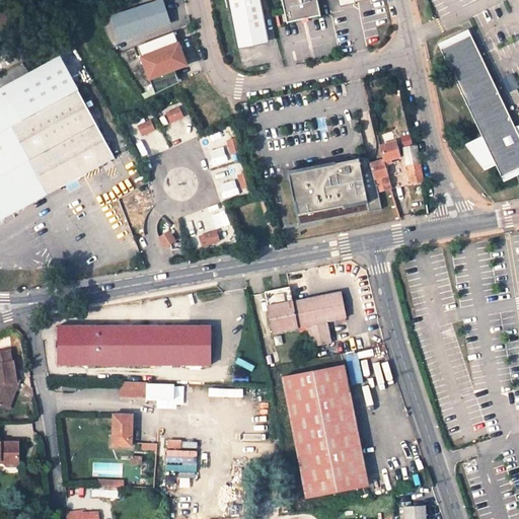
[(161,0),(109,17),(119,43),(170,25),(161,0)]
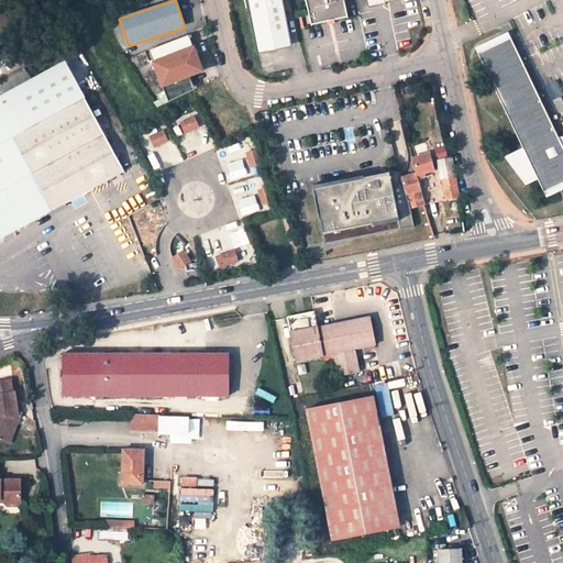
[(244,0),(256,54),(291,48),(280,0),(244,0)]
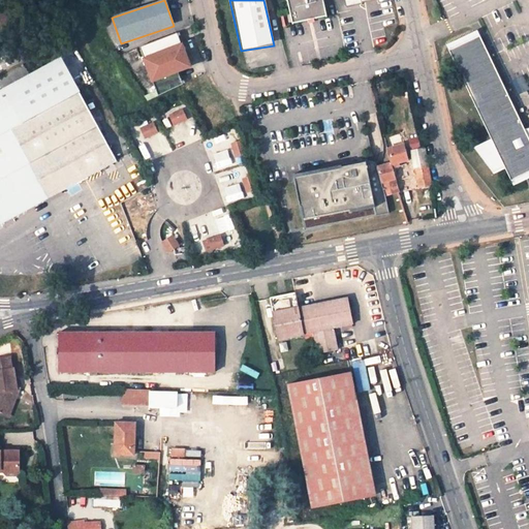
[(322,0),(286,0),(292,25),(327,17),(322,0)]
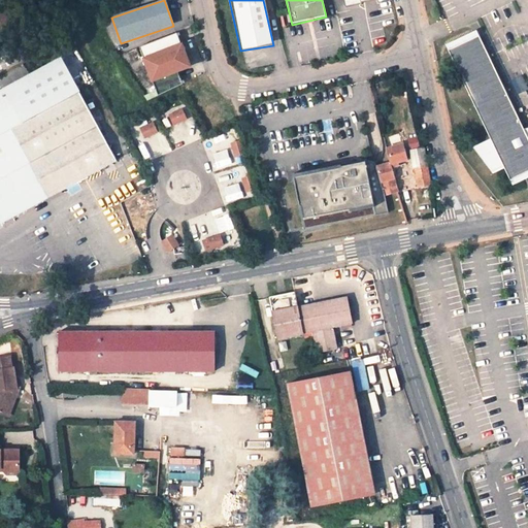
[(176,33),(139,46),(157,94),(183,84),(177,71),(190,66),(176,33)]
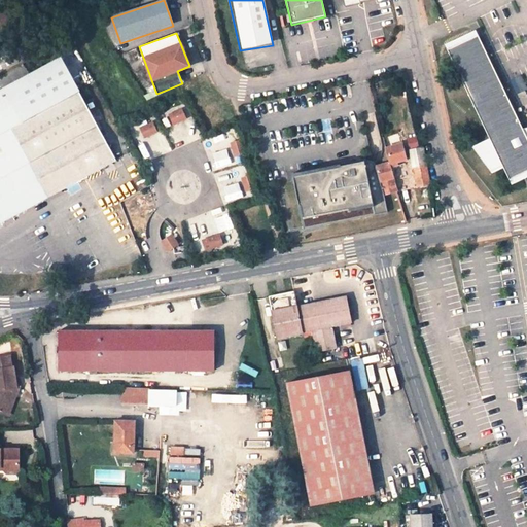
[(479,37),(451,49),(459,67),(487,54),(479,37)]
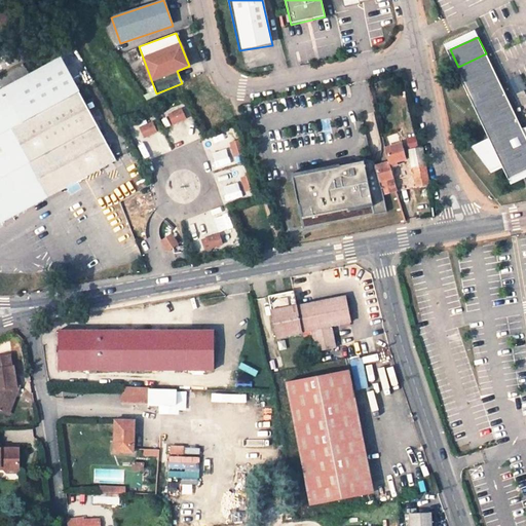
[(525,127),(521,129),(503,92),(504,91),(486,53),(458,67),(477,106),(478,106),(493,139),(475,147),(492,172),(505,165),(514,162),(518,168),(525,164),(525,127)]
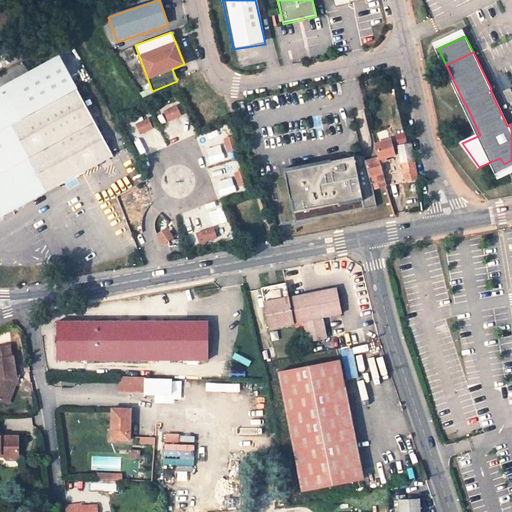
[(58,54),(0,86),(0,104),(11,125),(76,88),(58,54)]
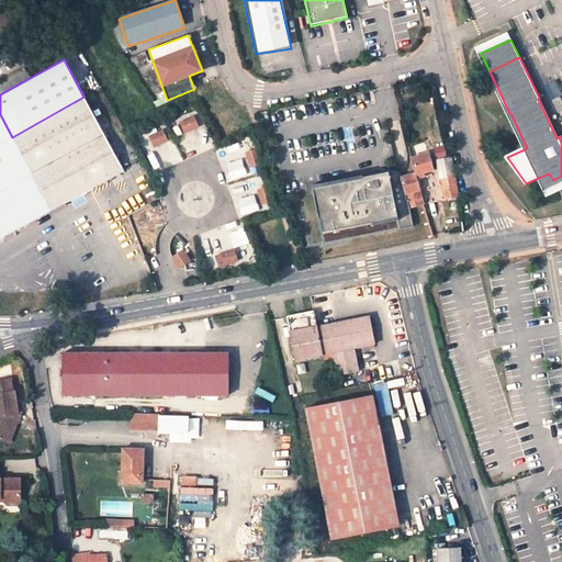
[(83,97),(12,137),(31,172),(51,211),(124,171),(99,124),(90,109),(83,97)]
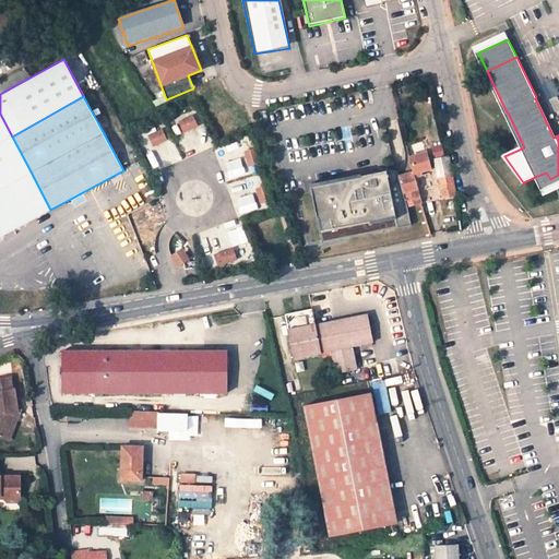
[(105,119),(97,104),(90,108),(98,123),(105,119)]
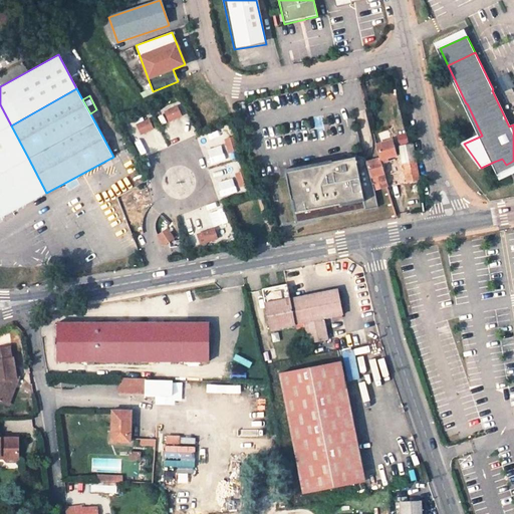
[(0,174),(28,158),(11,125),(0,104),(0,174)]
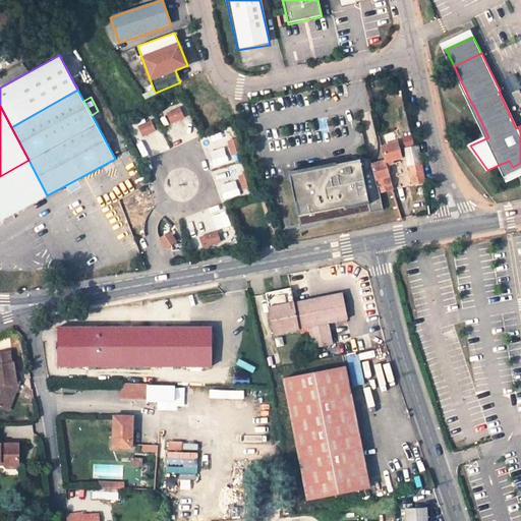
[(168,114),(170,120),(178,116),(176,111),(168,114)]
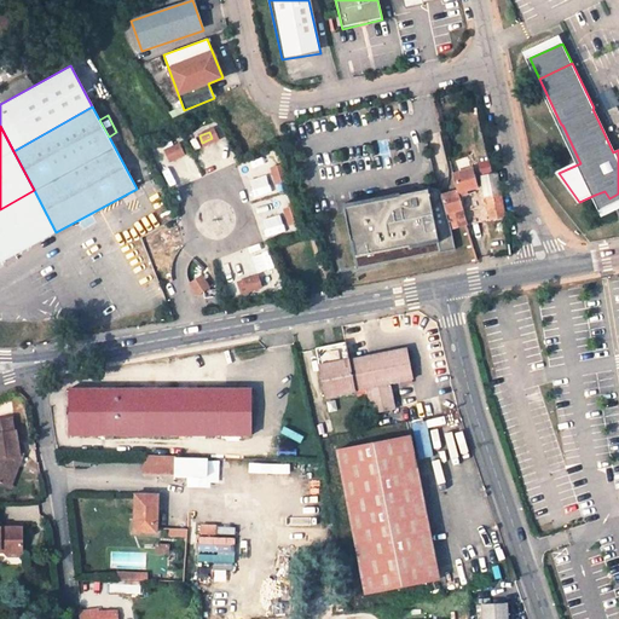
[(224,138),(207,146),(219,169),(235,161),(224,138)]
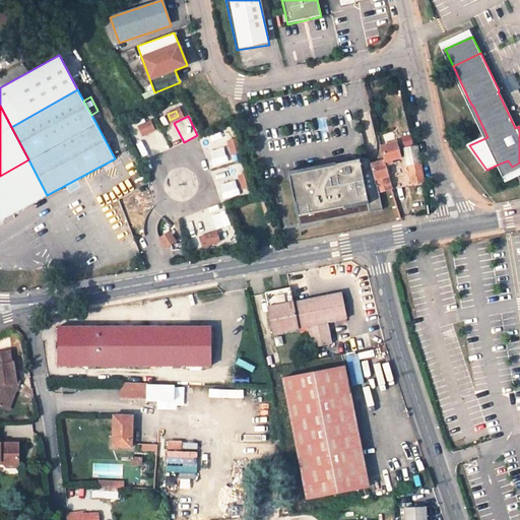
[(138,126),(140,132),(148,129),(146,123),(138,126)]
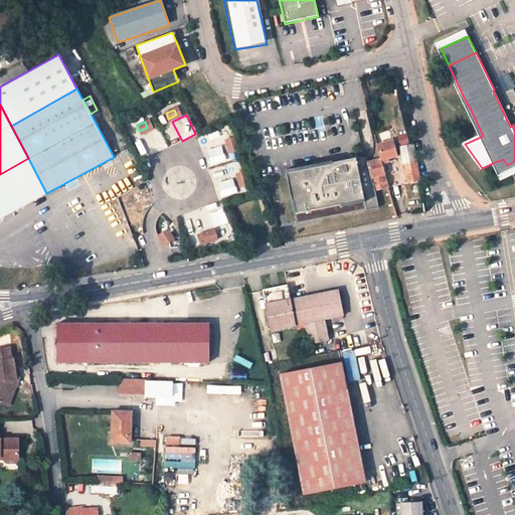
[(398,135),(399,144),(408,143),(407,134),(398,135)]
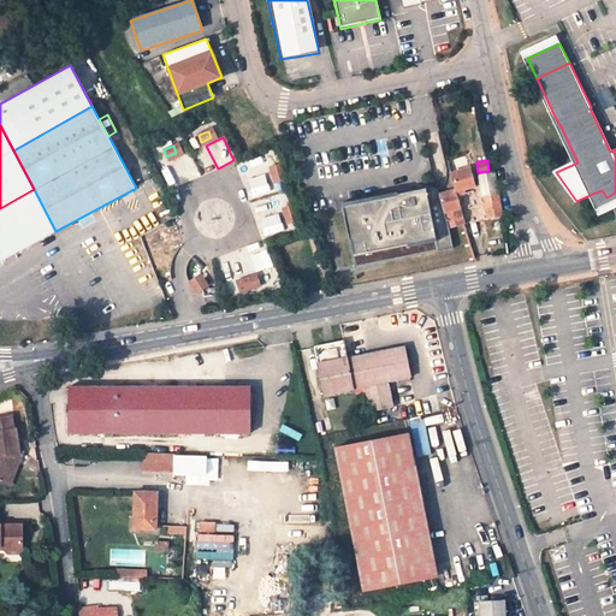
[(276,167),(279,177),(286,175),(283,165),(276,167)]
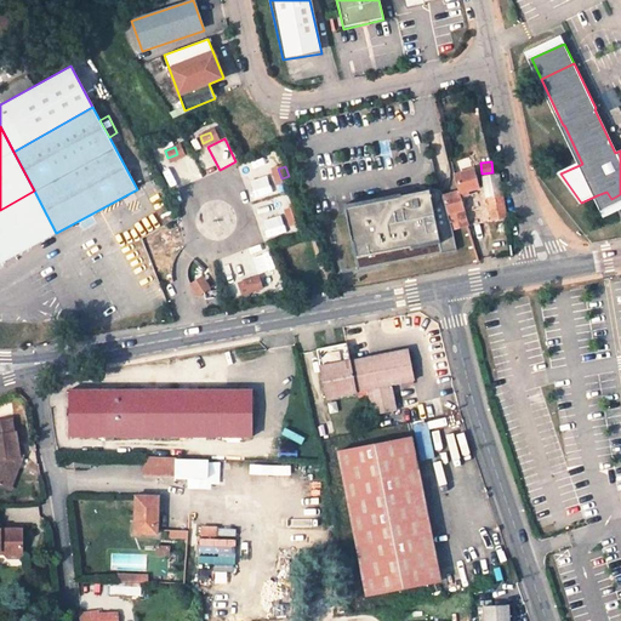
[(443,197),(453,228),(468,224),(460,198),(468,195),(467,191),(478,187),(473,170),(456,175),(460,192),(443,197)]
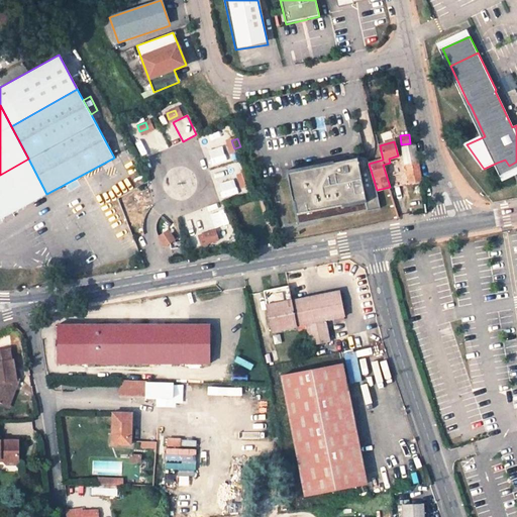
[(415,145),(403,147),(407,174),(420,172),(415,145)]
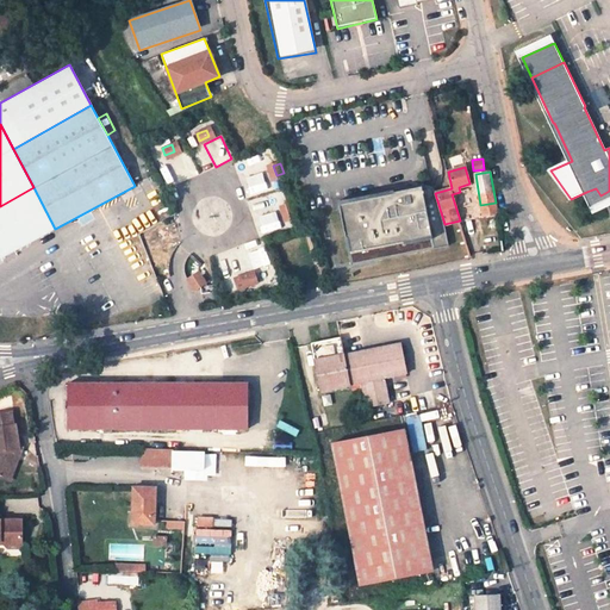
[(444,224),(435,193),(434,187),(424,185),(392,193),(393,195),(369,201),(368,198),(338,205),(347,243),(348,242),(352,256),(350,256),(353,267),(368,263),(367,260),(449,241),(444,224)]
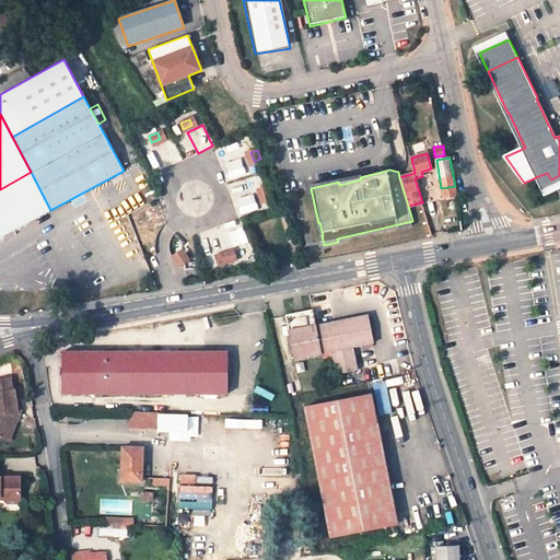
[(31,172),(0,189),(0,236),(50,210),(31,172)]
